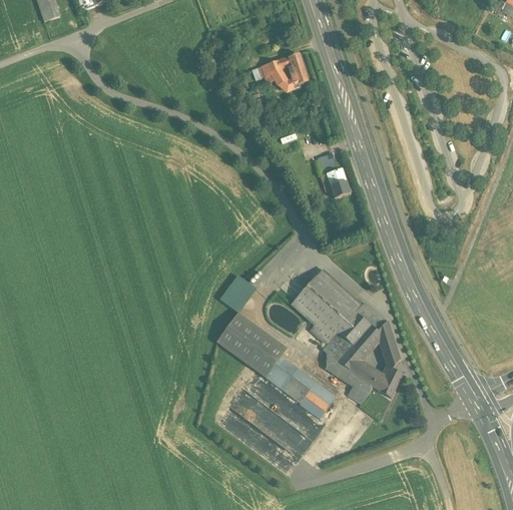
[(60,15),(54,0),(37,0),(44,21),(60,15)]
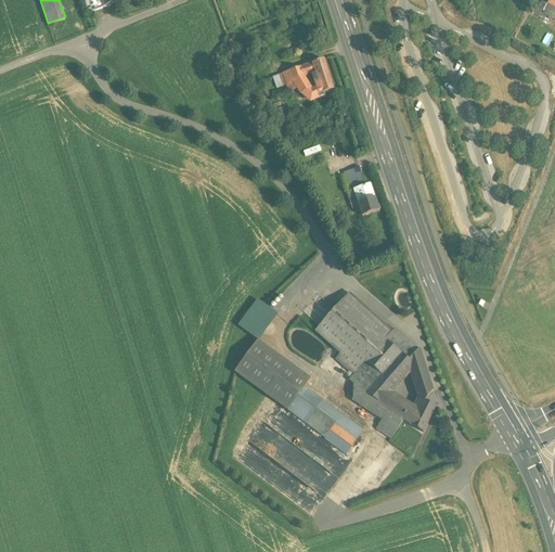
[(86,0),(90,10),(117,0),(86,0)]
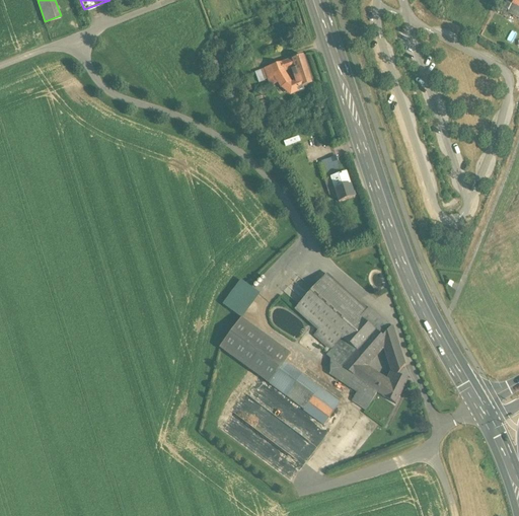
[(506,0),(501,12),(506,14),(509,9),(511,3),(509,2),(506,0)]
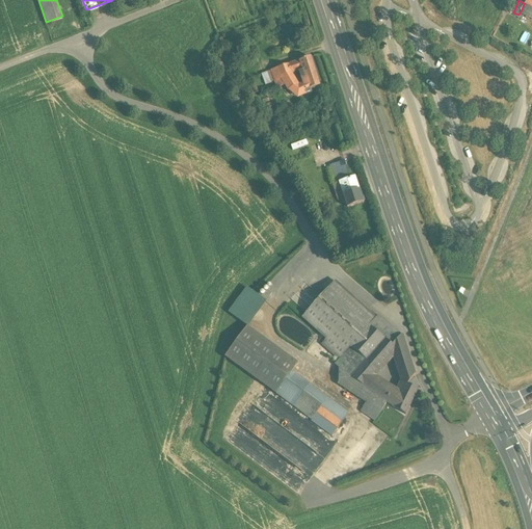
[(531,5),(525,2),(524,3),(522,9),(531,15),(531,5)]
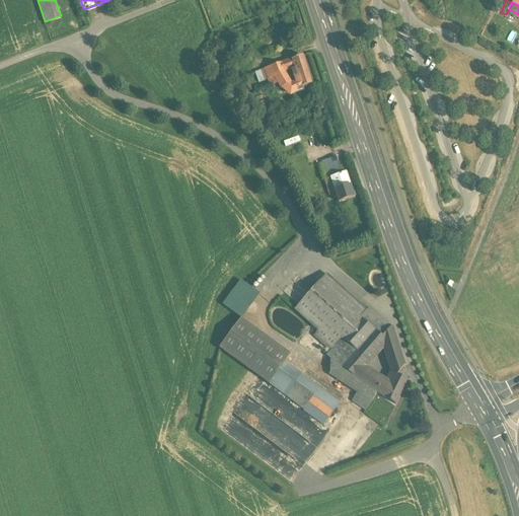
[(303,54),(293,57),(296,65),(296,66),(293,67),(297,78),(295,79),(299,88),(303,87),(302,84),(312,81),(303,54)]
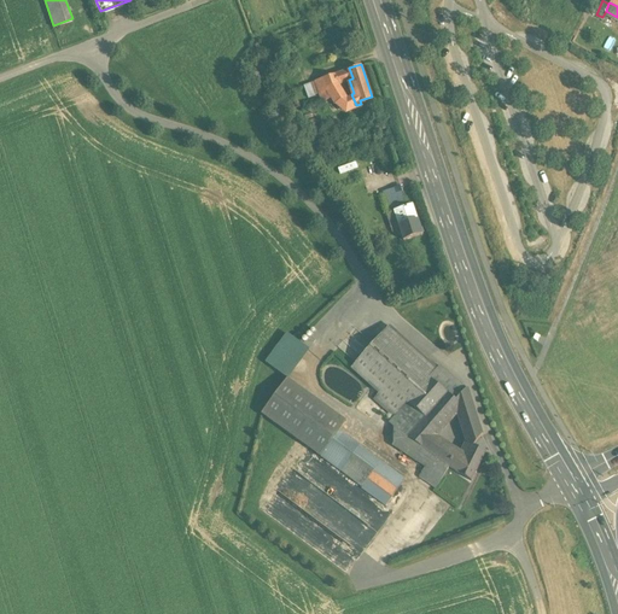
[(349,68),(340,70),(343,80),(353,77),(349,68)]
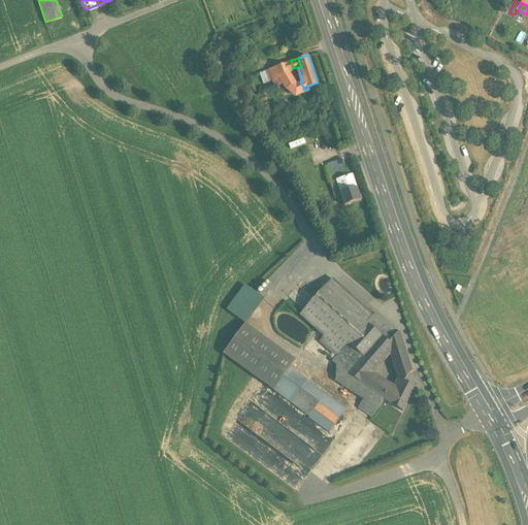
[(286,62),(276,65),(279,76),(282,80),(283,81),(288,88),(295,93),(304,90),(300,80),(296,83),(290,69),(286,62)]
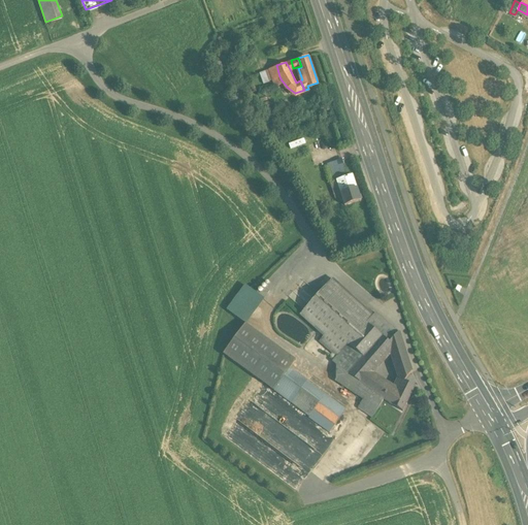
[(276,65),(270,67),(273,77),(279,76),(276,65)]
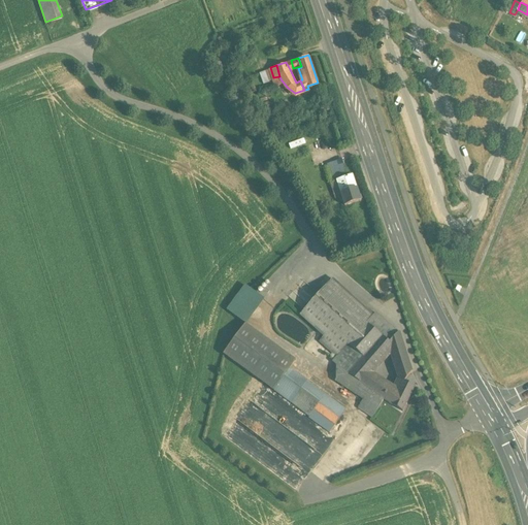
[(279,76),(273,77),(276,85),(283,81),(282,80),(279,76)]
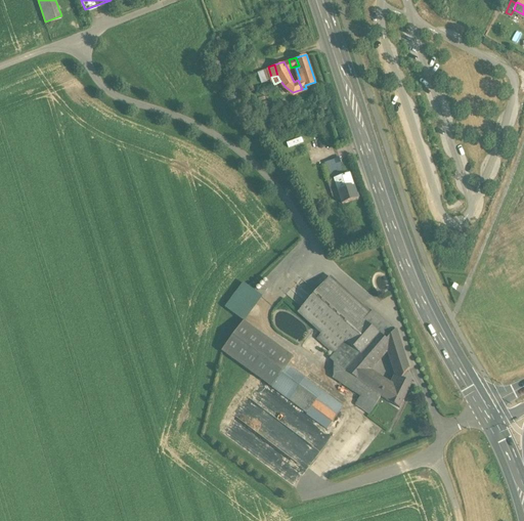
[(339,156),(324,160),(330,177),(334,176),(345,172),(339,156)]
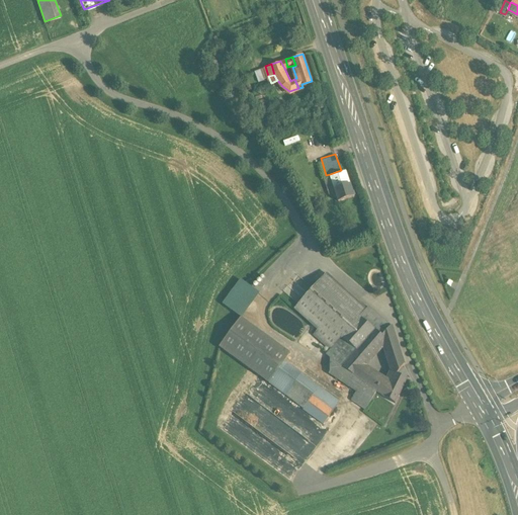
[(341,170),(330,174),(334,187),(350,182),(345,169),(341,170)]
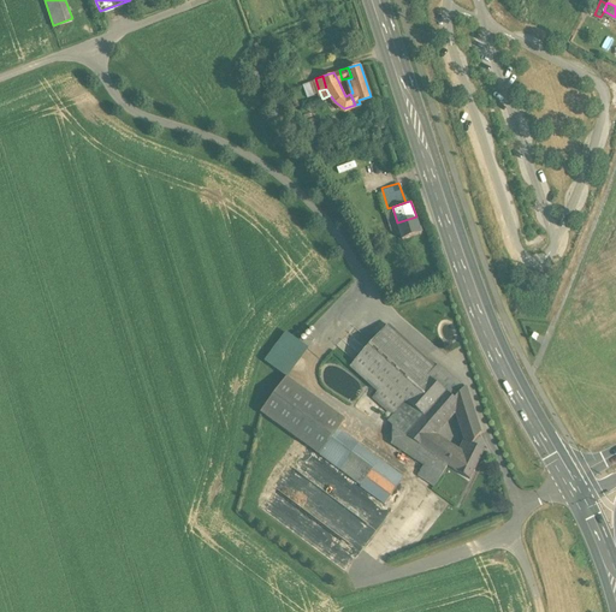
[(416,217),(397,223),(402,237),(421,231),(416,217)]
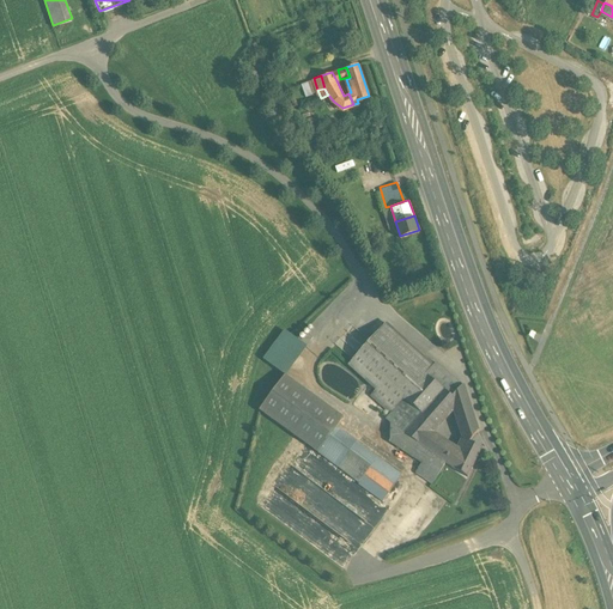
[(387,322),(350,363),(377,388),(371,394),(390,410),(405,395),(412,388),(434,364),(387,322)]
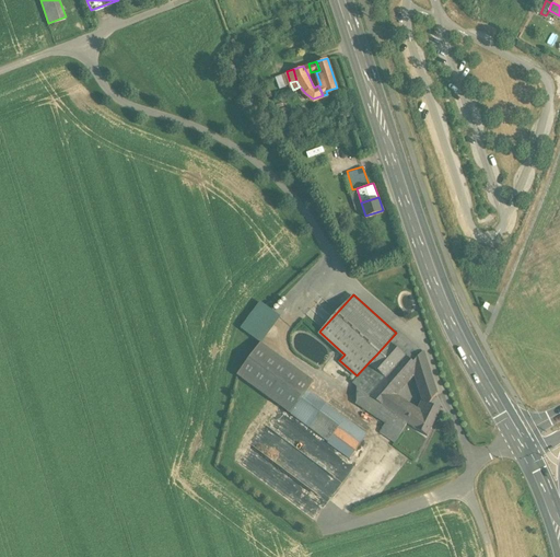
[(279,315),(259,300),(241,326),(260,341),(279,315)]
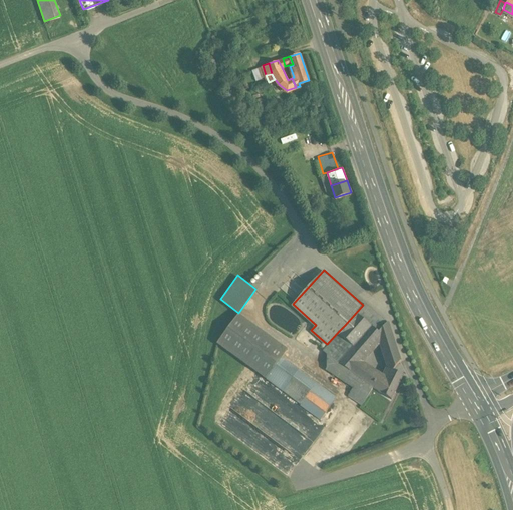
[(363,305),(345,325),(359,339),(366,345),(371,349),(380,337),(378,331),(387,322),(365,302),(363,305)]
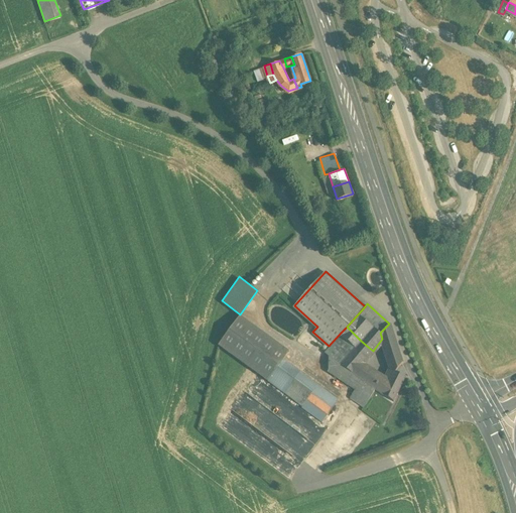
[(288,350),(240,314),(219,343),(267,379),(288,350)]
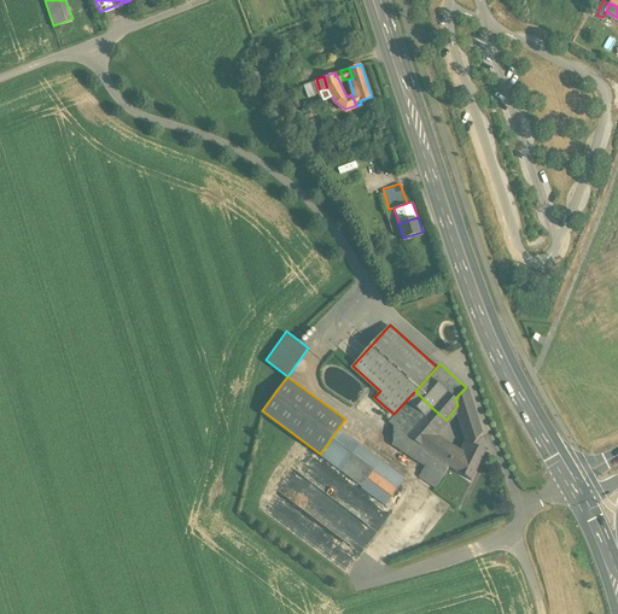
[(478,424),(466,386),(466,387),(455,398),(458,405),(466,428),(478,424)]
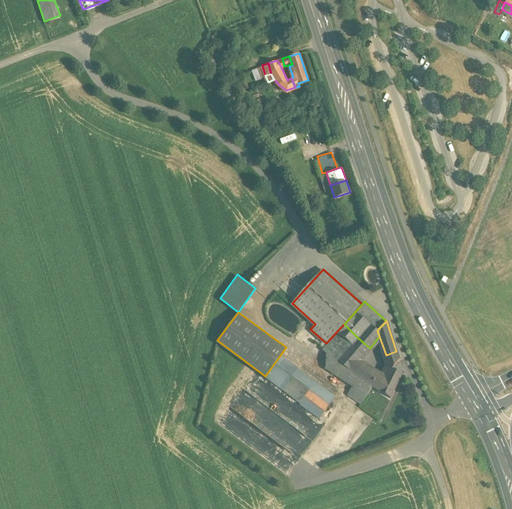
[(358,338),(344,324),(338,330),(353,343),(353,344),(365,354),(370,348),(365,344),(358,338)]
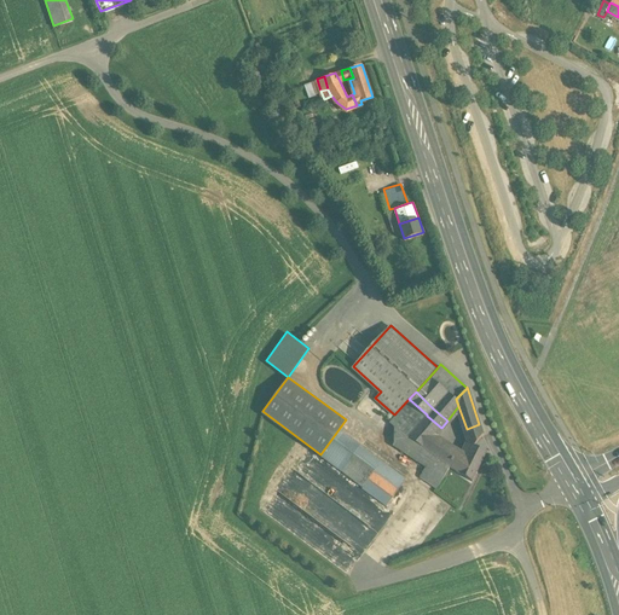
[(427,415),(409,399),(394,415),(389,421),(401,431),(394,442),(427,464),(444,475),(450,465),(458,452),(435,435),(441,428),(427,416),(427,415)]
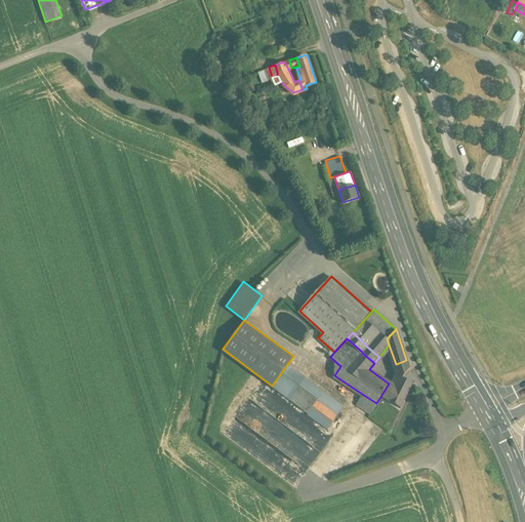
[(406,360),(396,364),(401,377),(401,376),(402,376),(409,367),(406,360)]
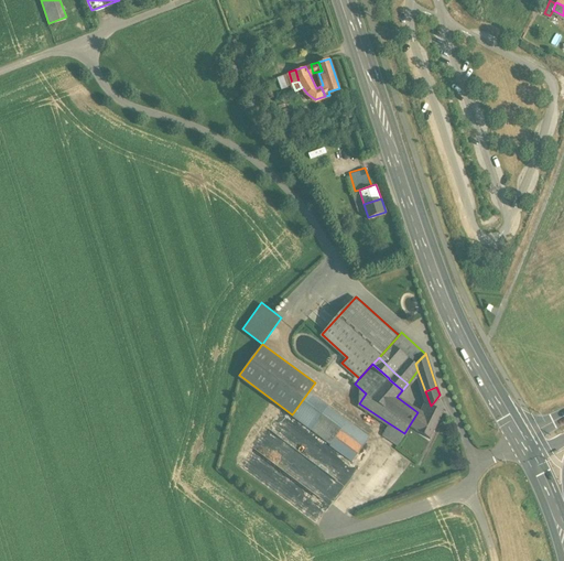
[(308,396),(294,416),(331,443),(345,422),(308,396)]
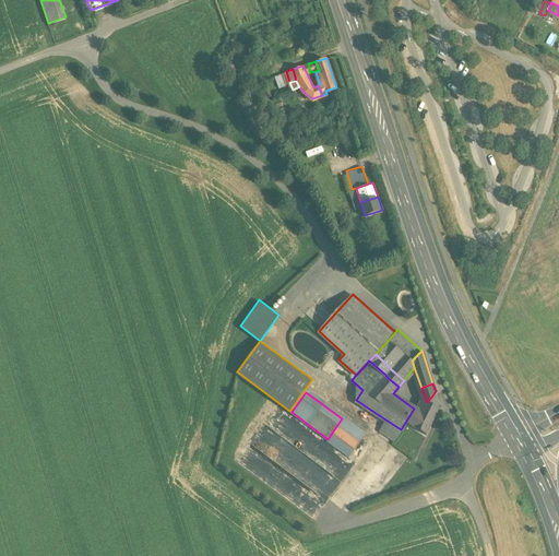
[(421,413),(414,409),(406,421),(426,434),(439,406),(428,401),(427,401),(427,402),(421,413)]
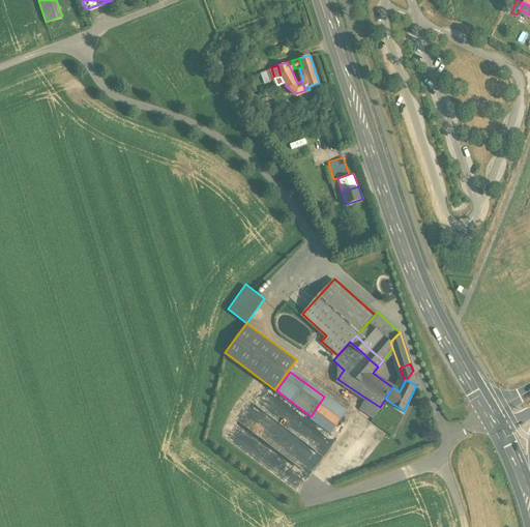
[(324,397),(311,416),(326,428),(327,427),(331,430),(345,412),(324,397)]
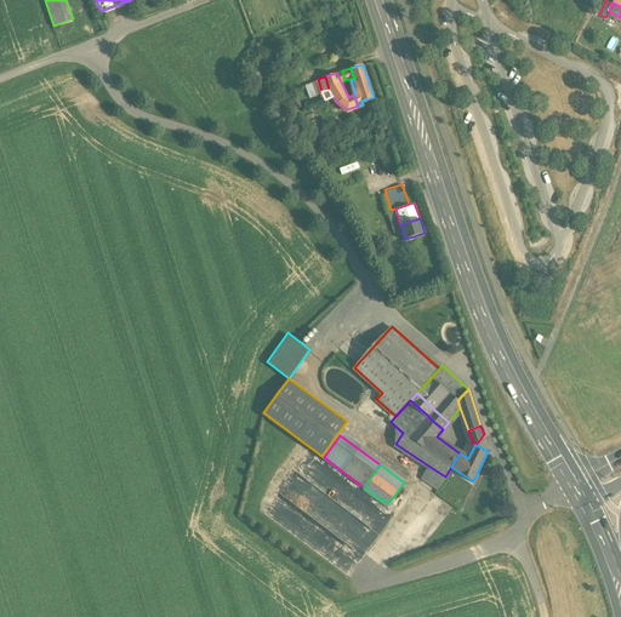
[(445,476),(428,466),(422,475),(439,487),(445,476)]
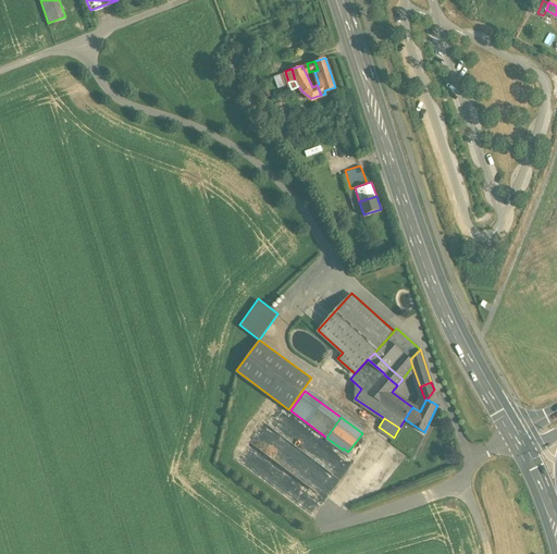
[(249,442),(242,462),(274,476),(276,476),(282,464),(287,464),(273,458),(273,452),(284,453),(286,446),(293,448),(294,439),(285,435),(286,426),(283,432),(261,422),(255,438),(255,439),(262,441),(261,446),(252,442),(249,442)]
